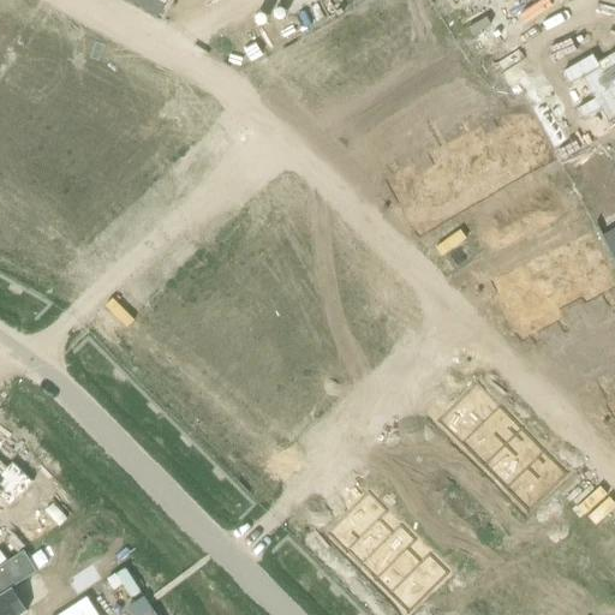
[(33,12),(11,53),(30,64),(53,24),(33,12)]
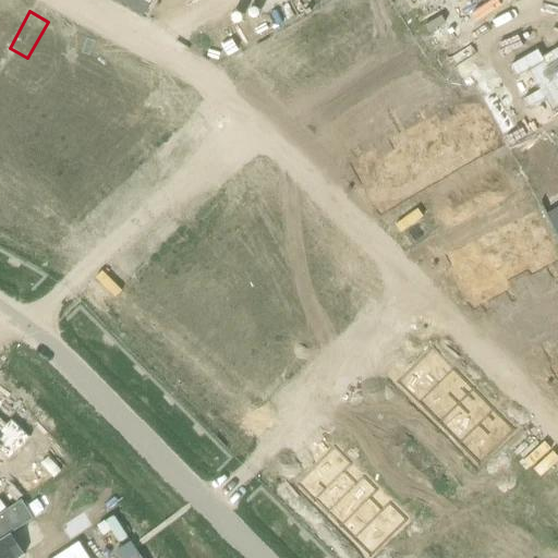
[(48,22),(27,58),(46,69),(67,32),(48,22)]
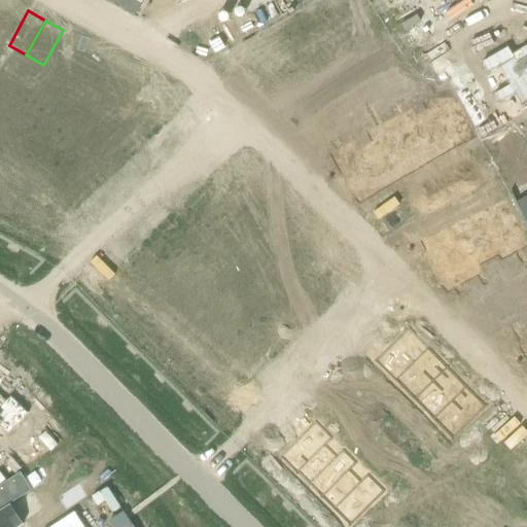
[(63,30),(43,65),(61,74),(80,40),(63,30)]
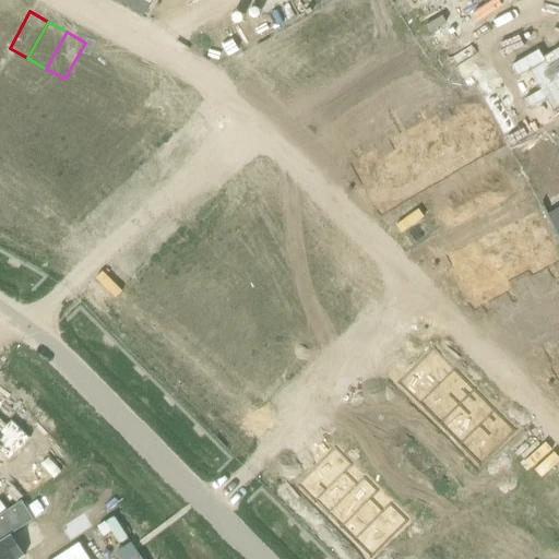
[(85,43),(64,79),(83,88),(103,52),(85,43)]
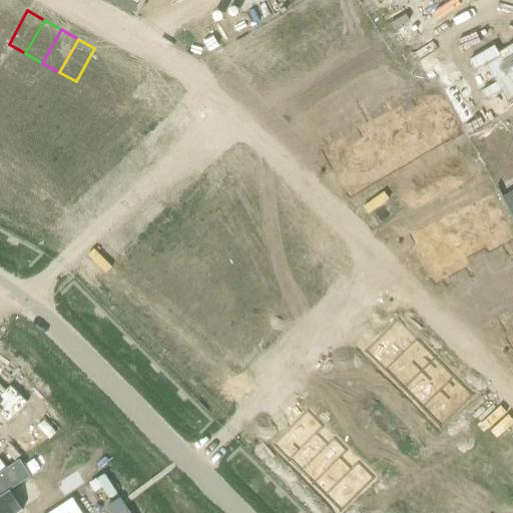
[(495,45),(469,60),(476,72),(487,65),(497,81),(512,72),(512,43),(499,52),(495,45)]
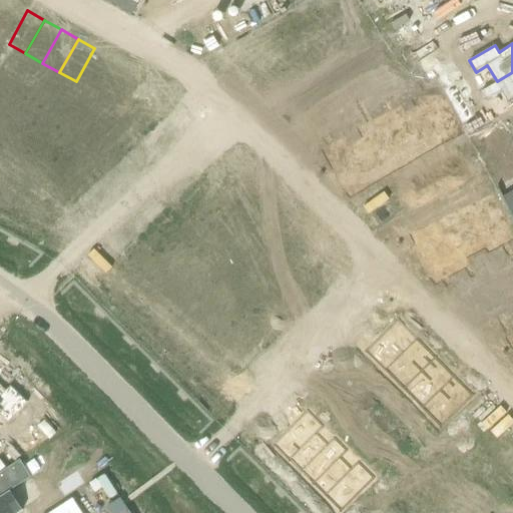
[(94,48),(76,81),(92,91),(111,57),(94,48)]
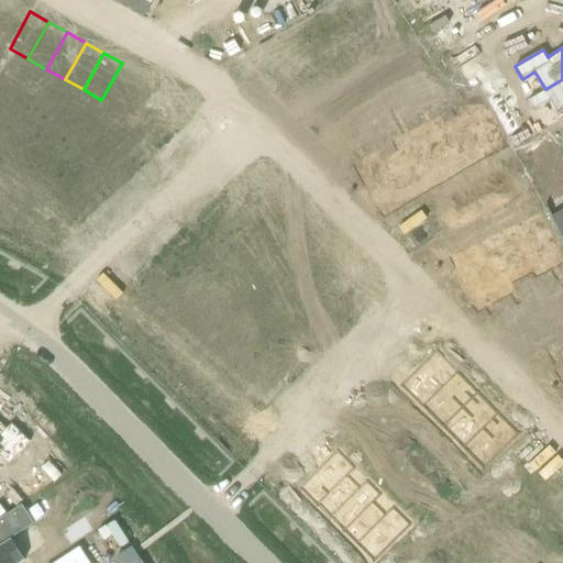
[(433,61),(421,68),(427,77),(439,70),(433,61)]
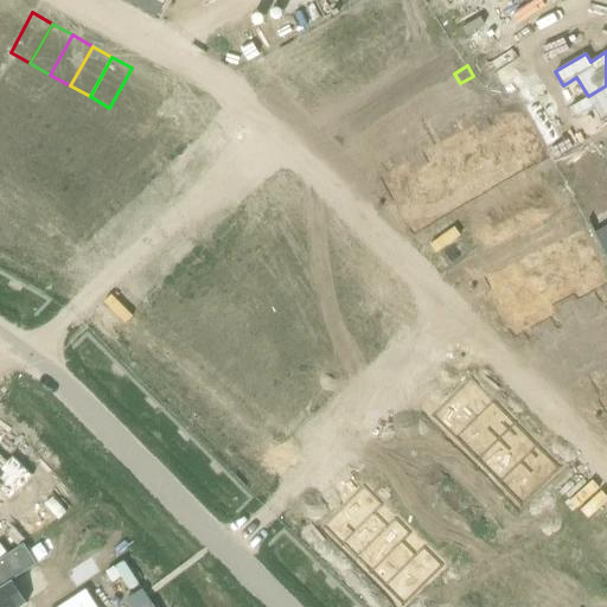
[(132,68),(109,108),(129,119),(152,80),(132,68)]
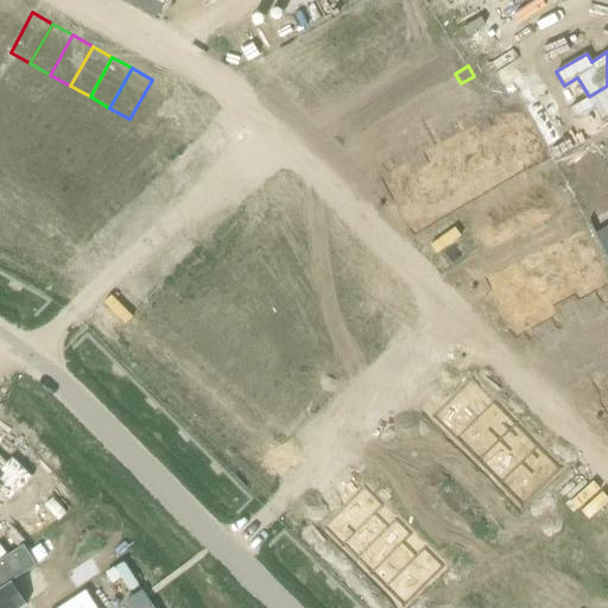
[(455,74),(441,81),(447,92),(461,83),(455,74)]
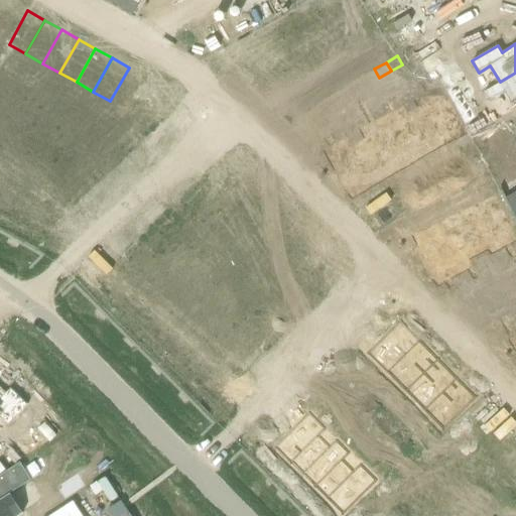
[(129,68),(110,101),(127,111),(146,77),(129,68)]
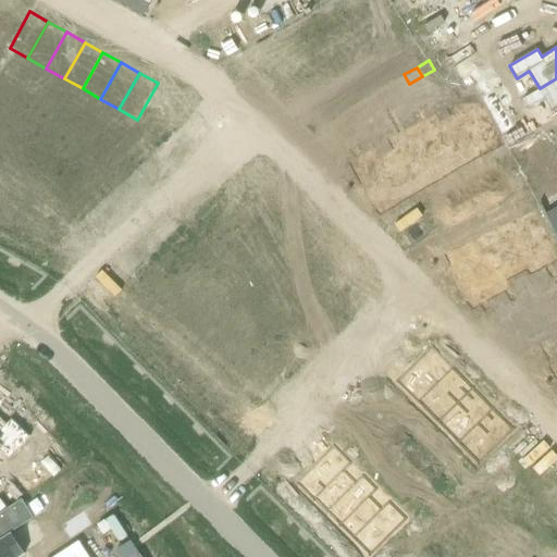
[(556,78),(540,88),(523,98),(530,109),(546,100),(553,112),(554,111),(556,114),(556,113),(556,78)]
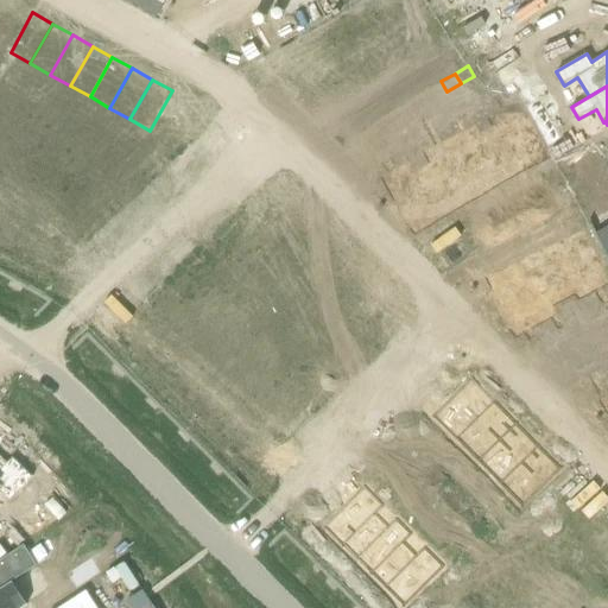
[(426,89),(413,96),(419,107),(432,100),(426,89)]
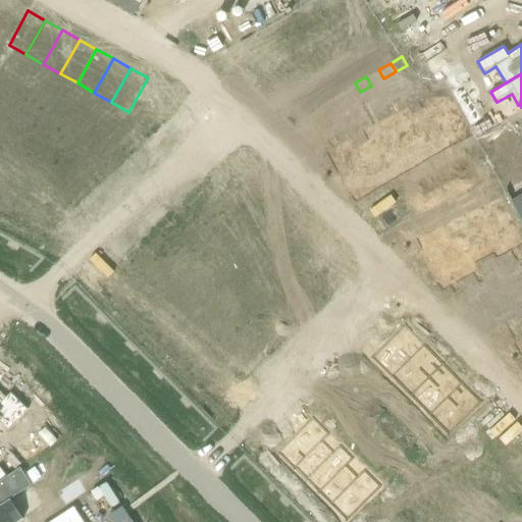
[(148,77),(128,112),(146,121),(164,88),(148,77)]
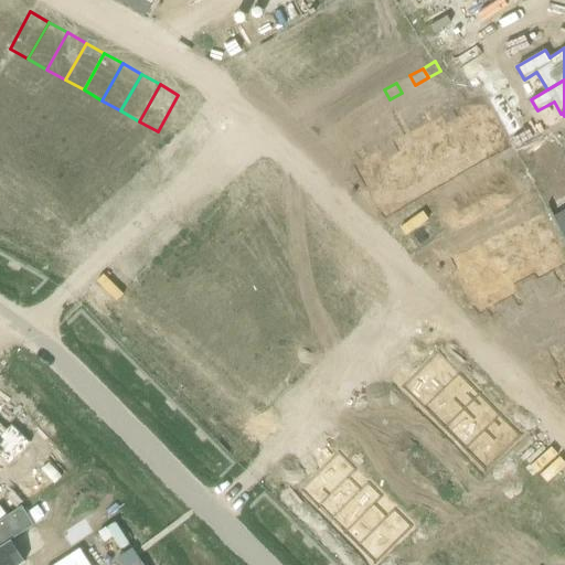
[(384,89),(372,97),(377,106),(390,99),(384,89)]
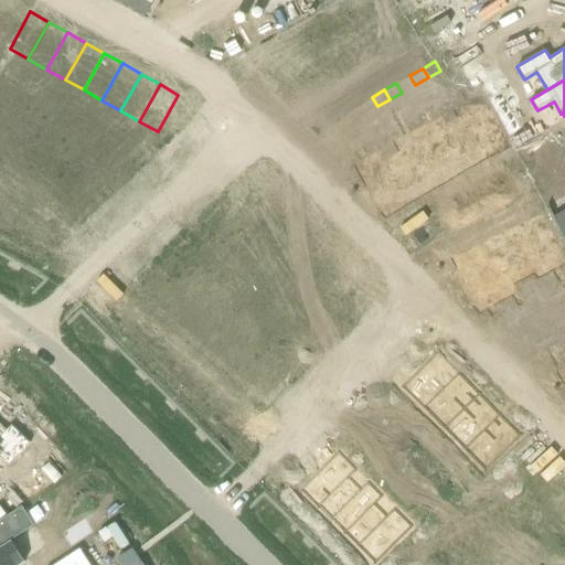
[(500,93),(488,99),(499,118),(510,112),(500,93)]
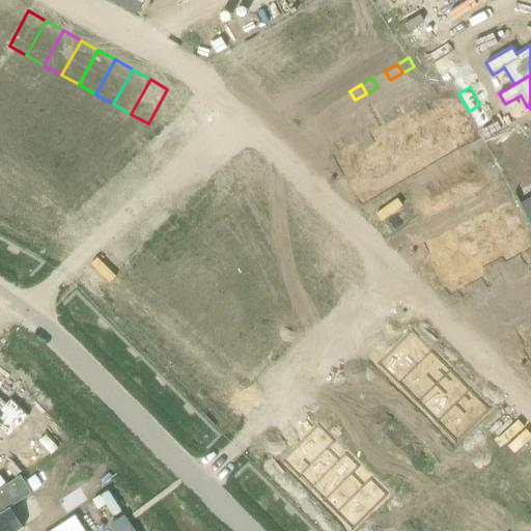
[(337,99),(325,105),(330,114),(342,107),(337,99)]
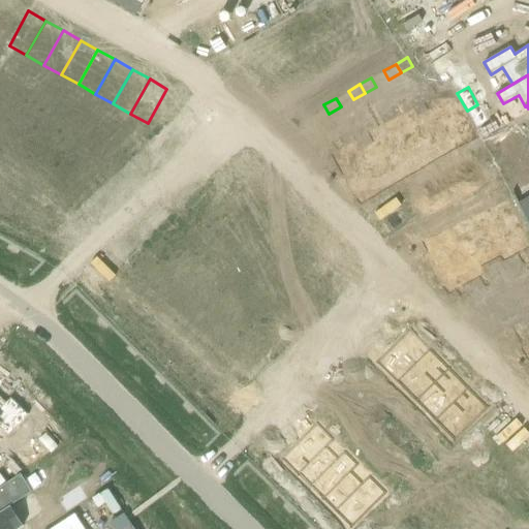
[(442,98),(423,110),(443,147),(463,135),(442,98)]
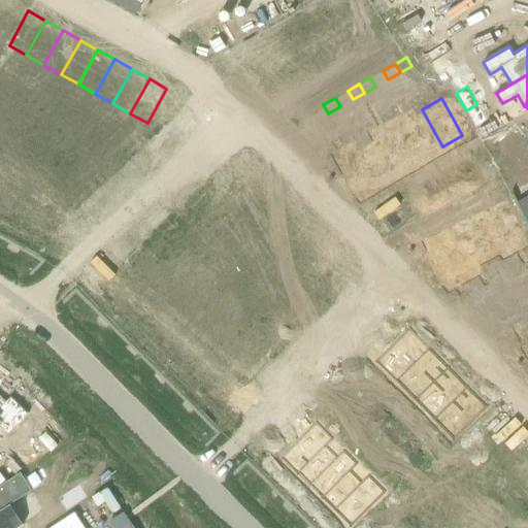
[(323,104),(311,111),(317,120),(328,113),(323,104)]
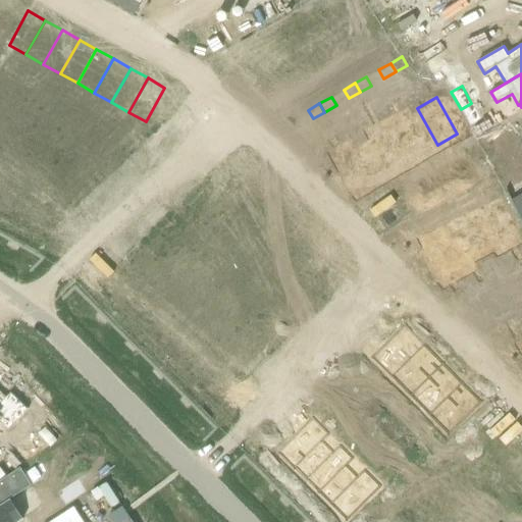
[(471,103),(461,109),(471,125),(481,119),(471,103)]
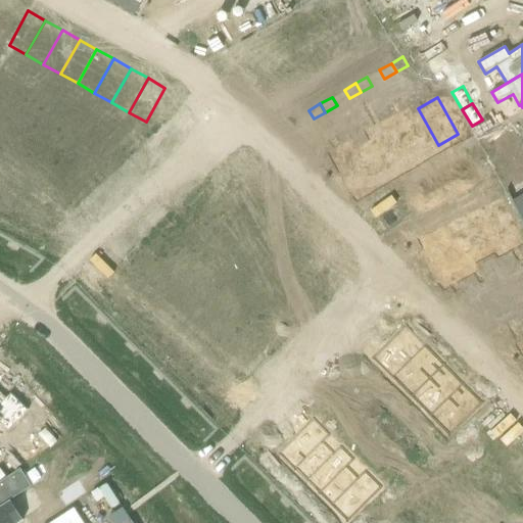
[(418,108),(399,119),(421,155),(438,145),(418,108)]
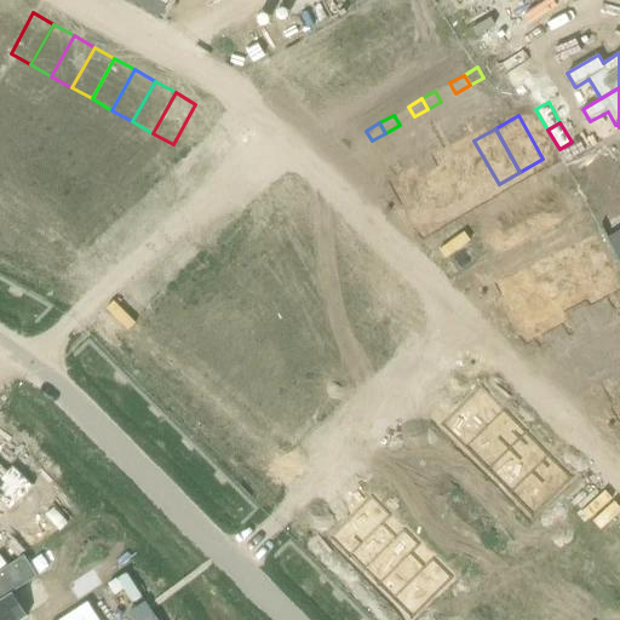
[(474,141),(453,153),(478,196),(499,184),(474,141)]
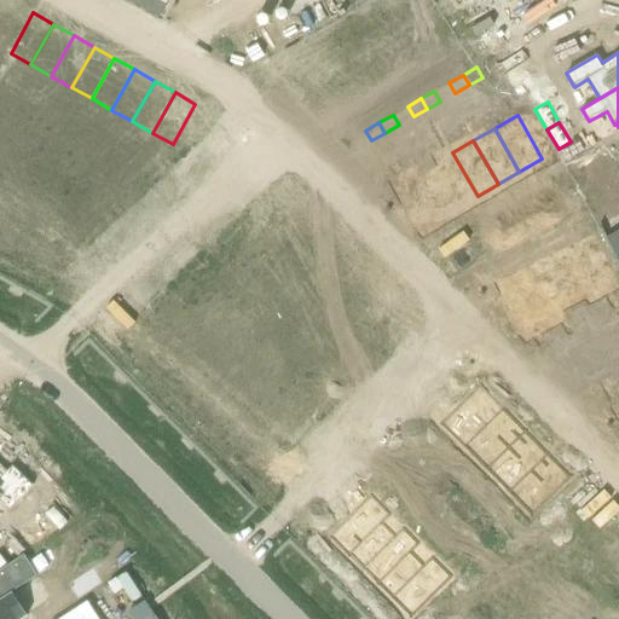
[(452,152),(432,166),(456,208),(478,196),(452,152)]
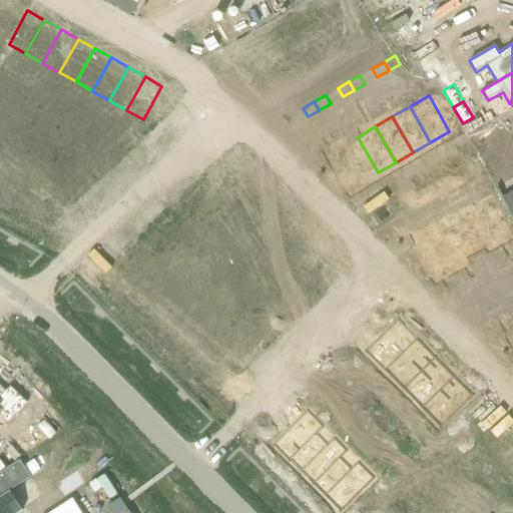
[(358,137),(341,147),(361,182),(378,172),(358,137)]
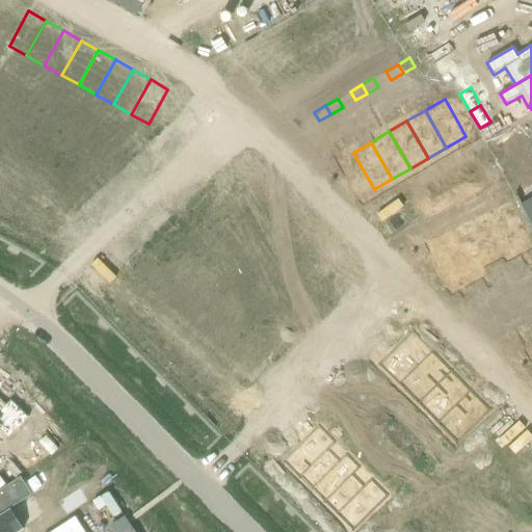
[(353,153),(334,164),(354,201),(374,189),(353,153)]
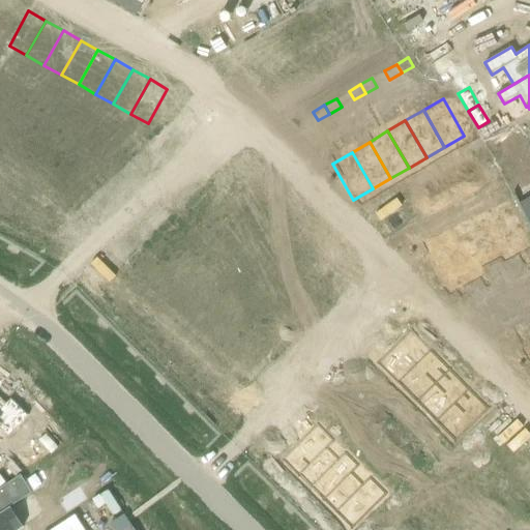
[(240,154),(212,182),(231,201),(259,173),(240,154)]
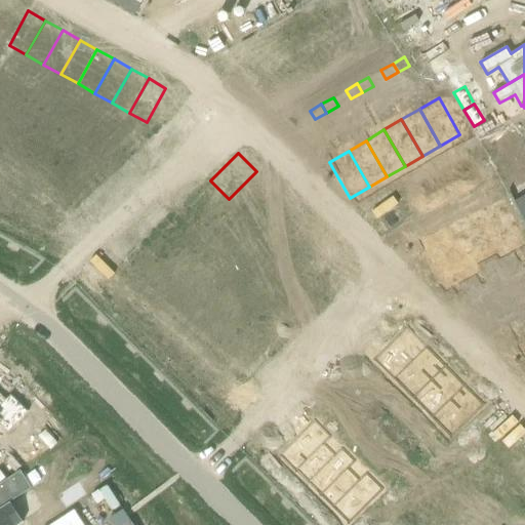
[(0,159),(0,180),(9,164),(0,159)]
